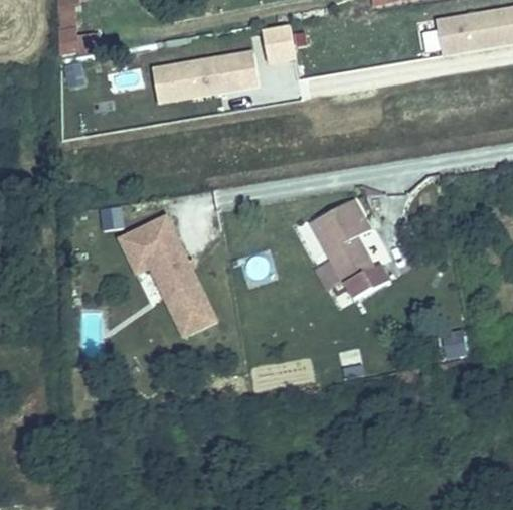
[(87,2),(87,0),(54,0),(56,54),(100,53),(99,33),(75,33),(74,2),(87,2)]
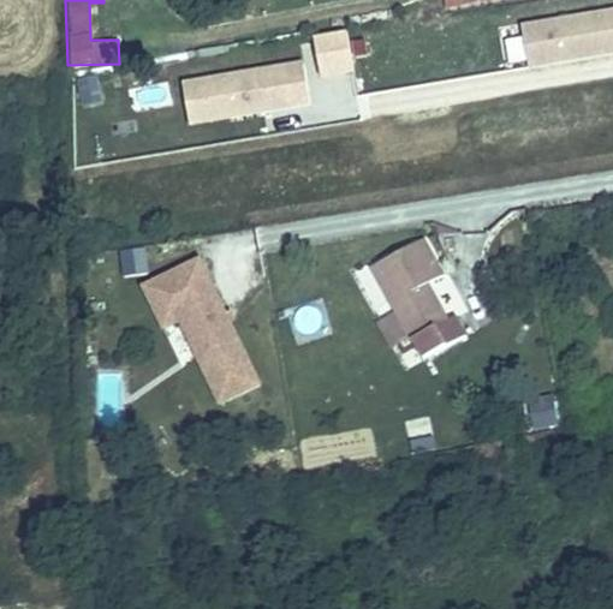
[(612,48),(612,6),(522,23),(528,63),(612,48)]
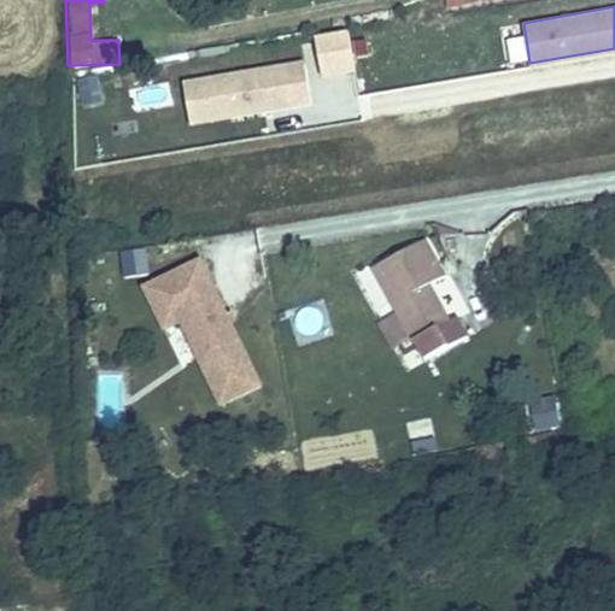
[(353,66),(347,28),(315,33),(321,71),(353,66)]
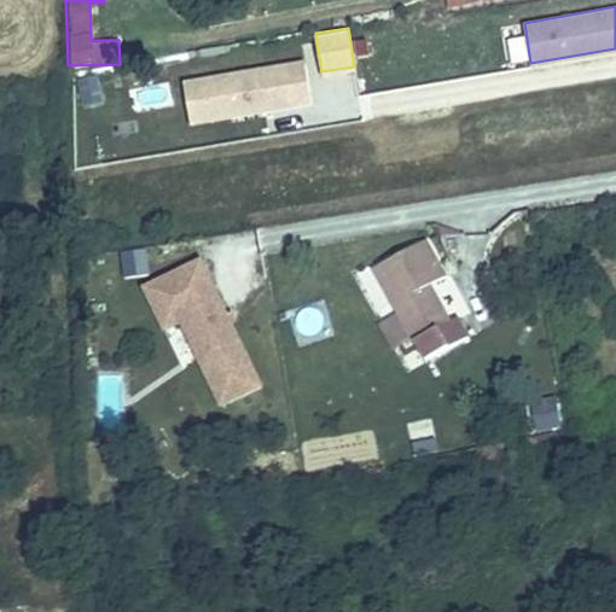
[(311,100),(304,59),(182,80),(187,106),(227,99),(230,114),(311,100)]
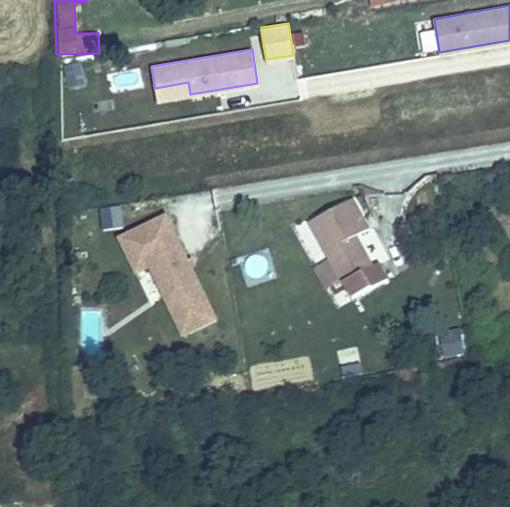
[(61,64),(65,84),(81,80),(77,61),(61,64)]
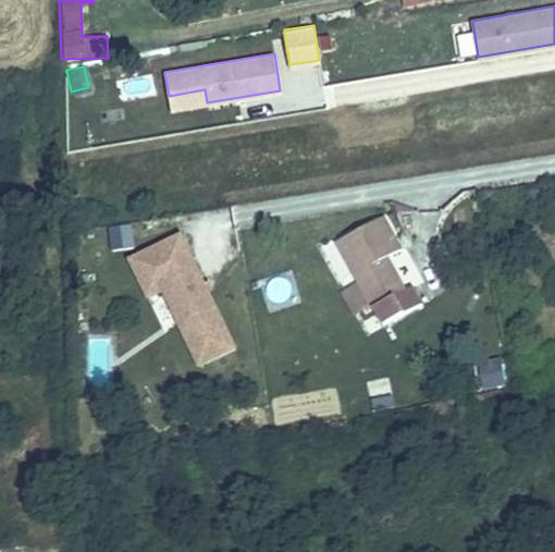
[(207,102),(205,89),(169,96),(171,109),(207,102)]
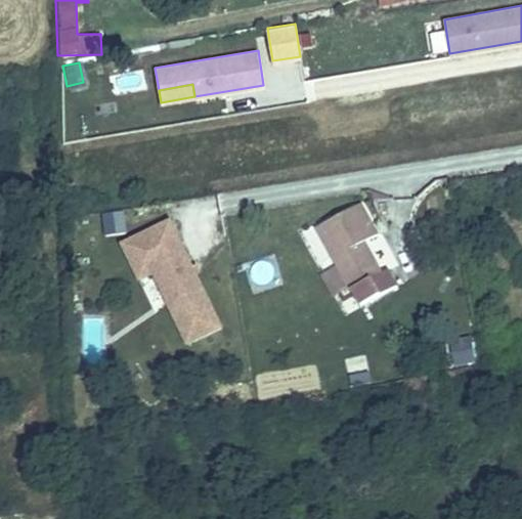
[(355,197),(311,221),(344,282),(374,264),(357,235),(373,226),(355,197)]
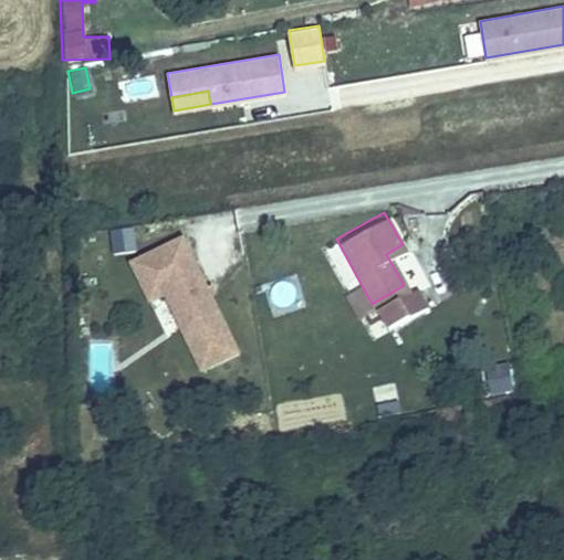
[(237,349),(181,234),(131,259),(149,297),(164,289),(200,366),(237,349)]
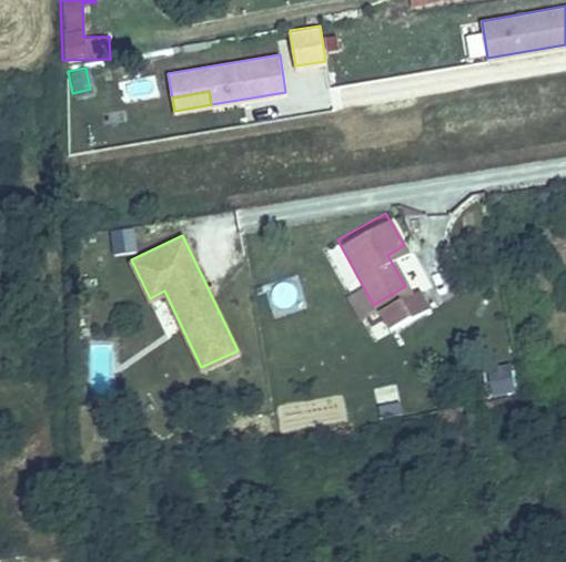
[(394,378),(372,382),(376,409),(398,406),(394,378)]
